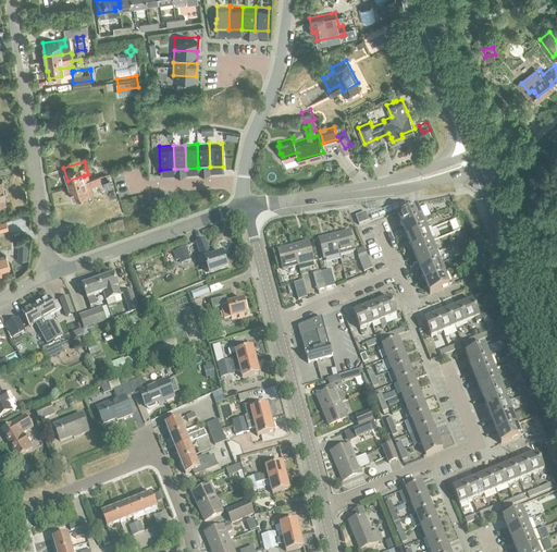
[(84,175),(67,181),(72,195),(94,188),(91,182),(100,179),(98,172),(84,176),(84,175)]
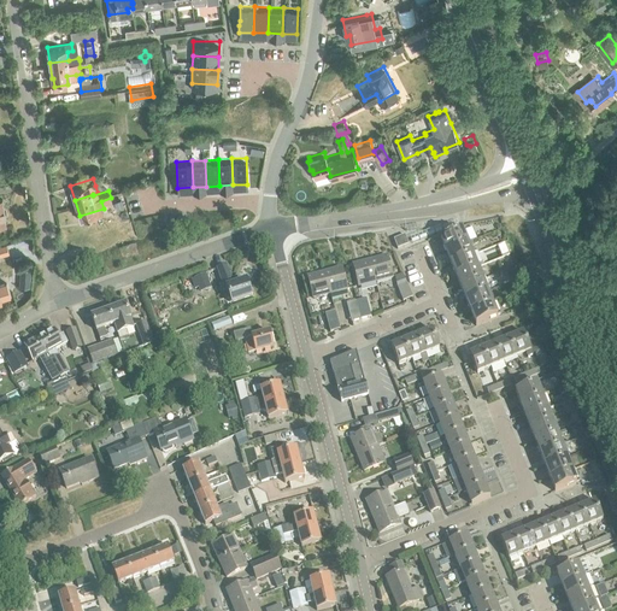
[(462,225),(440,235),(444,246),(466,238),(476,233),(471,222),(462,225)]
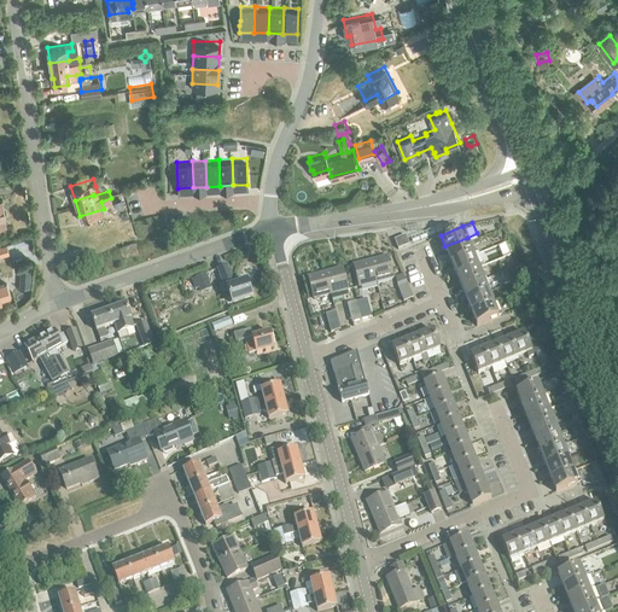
[(404,231),(394,235),(397,245),(408,240),(404,231)]
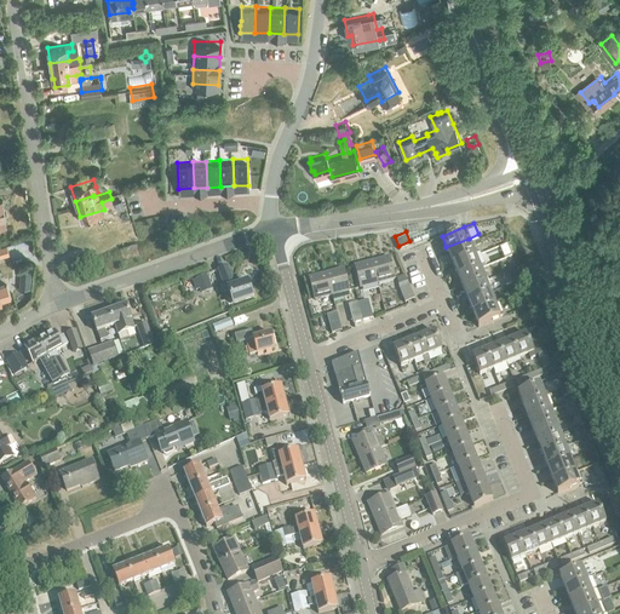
[(446,247),(452,259),(474,251),(469,239),(446,247)]
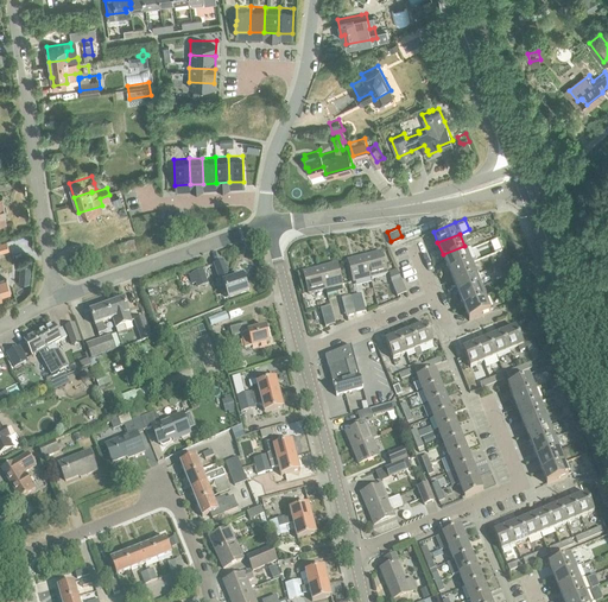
[(443,254),(448,267),(469,258),(464,246),(443,254)]
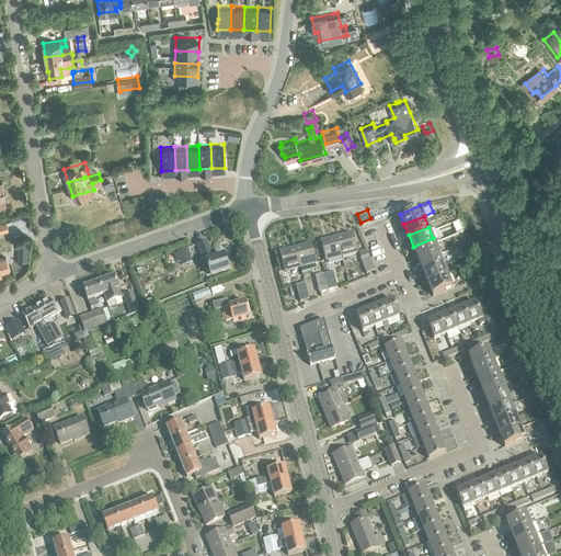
[(351,228),(335,233),(341,252),(356,249),(351,228)]
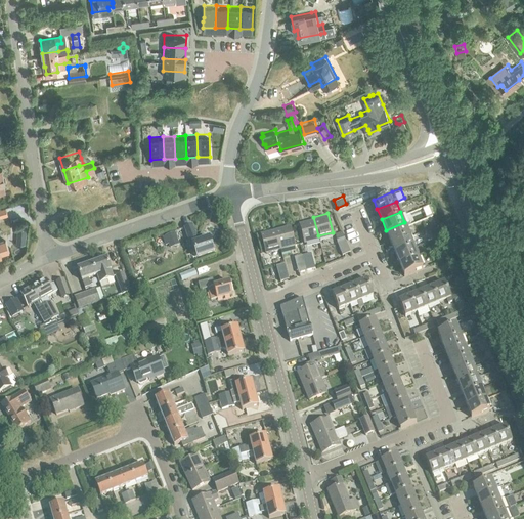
[(318,235),(313,217),(299,221),(304,240),(318,235)]
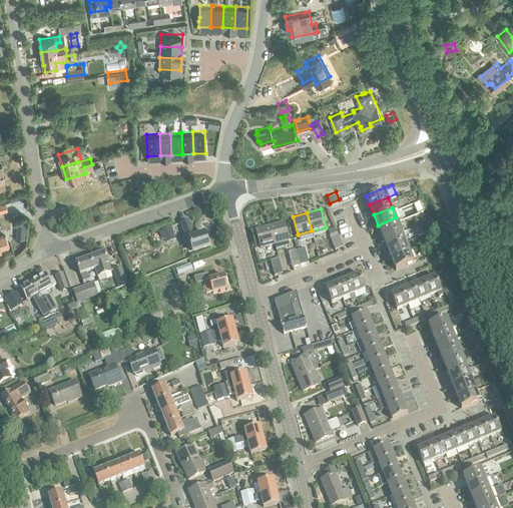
[(181,219),(188,241),(189,240),(192,248),(208,243),(203,229),(193,233),(187,217),(181,219)]
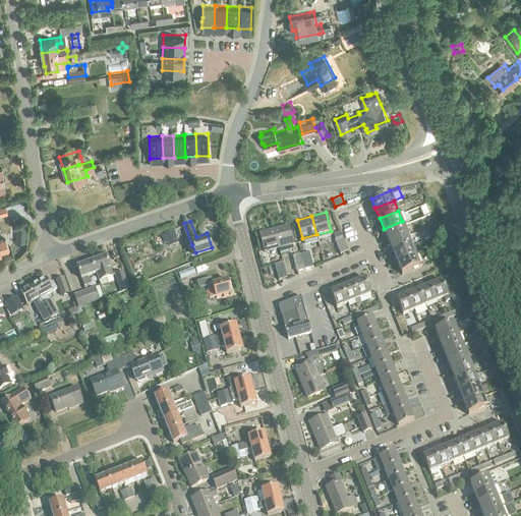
[(384,229),(388,239),(406,231),(402,221),(384,229)]
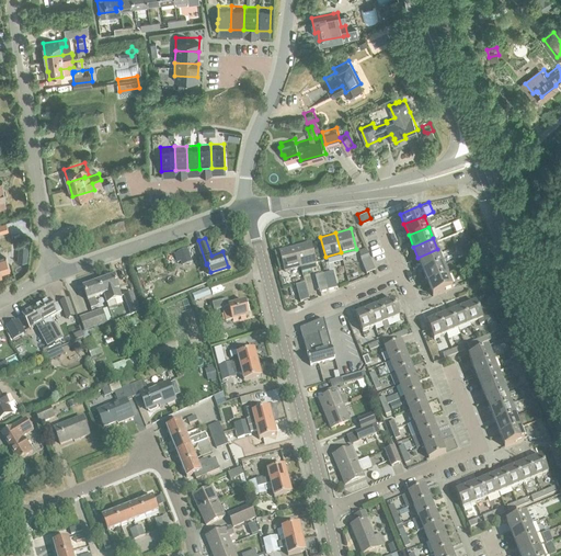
[(309,239),(294,244),(299,263),(315,259),(309,239)]
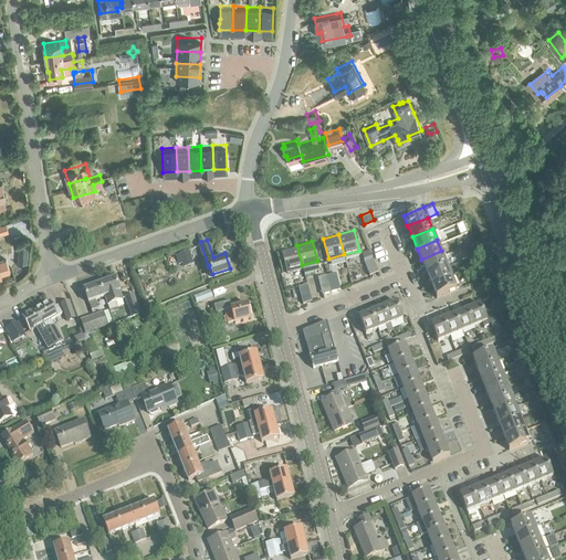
[(465,246),(468,254),(477,250),(474,243),(465,246)]
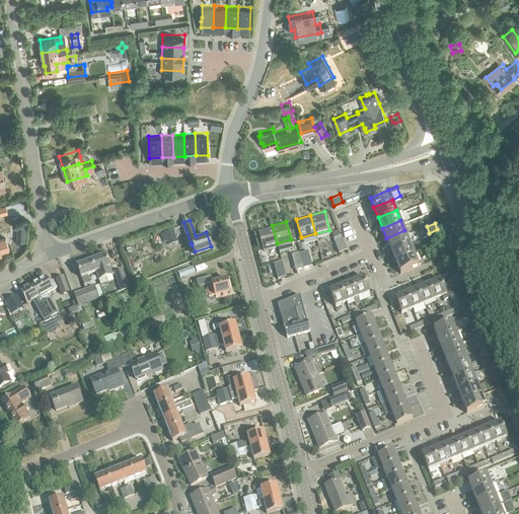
[(277,243),(272,225),(257,229),(263,247),(277,243)]
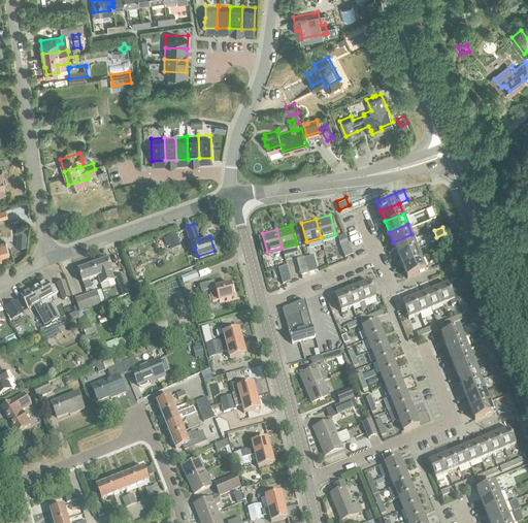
[(166,234),(164,235),(165,239),(168,237),(170,242),(178,239),(175,230),(166,233),(166,234)]
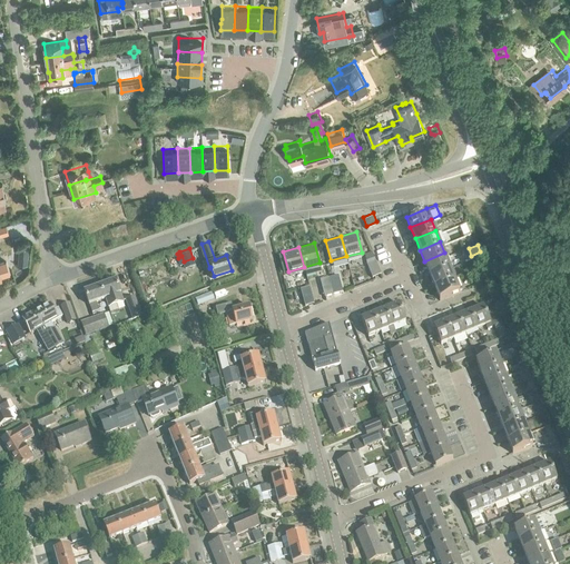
[(444,253),(424,261),(429,273),(450,265),(452,264),(448,251),(444,253)]
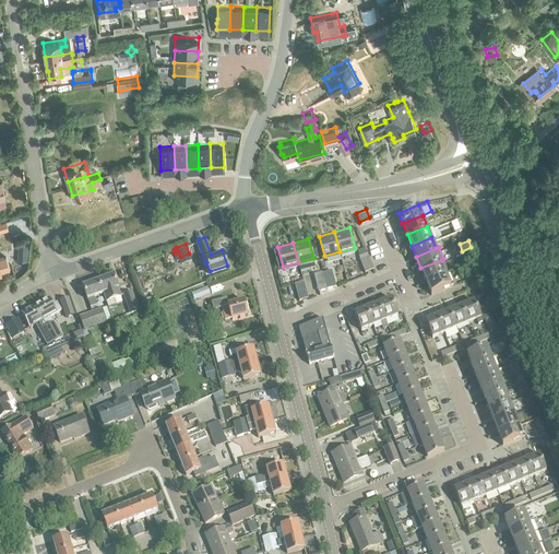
[(0,269),(1,269),(1,267),(9,264),(6,252),(0,254),(0,269)]
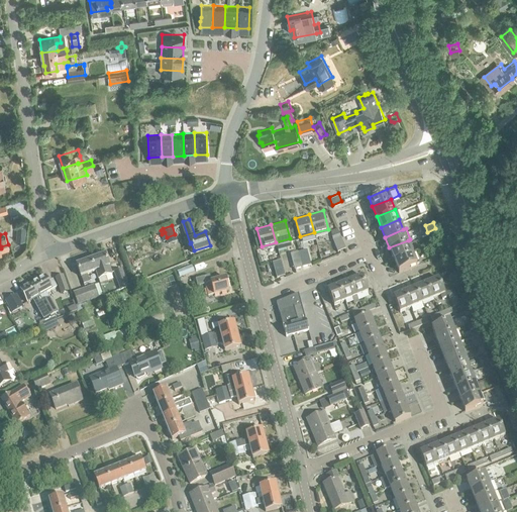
[(332,236),(337,248),(344,245),(340,233),(339,233),(332,236)]
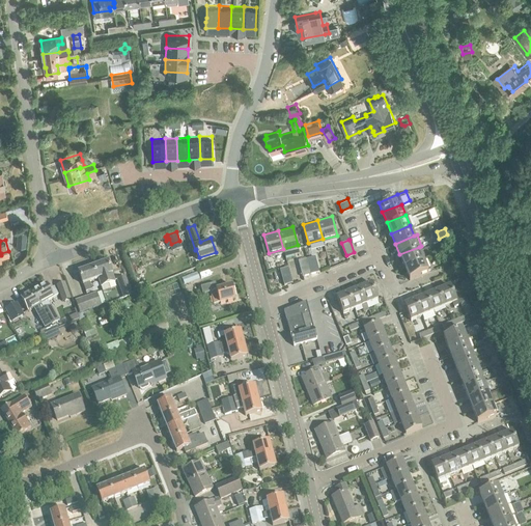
[(399,254),(403,265),(423,257),(419,247),(399,254)]
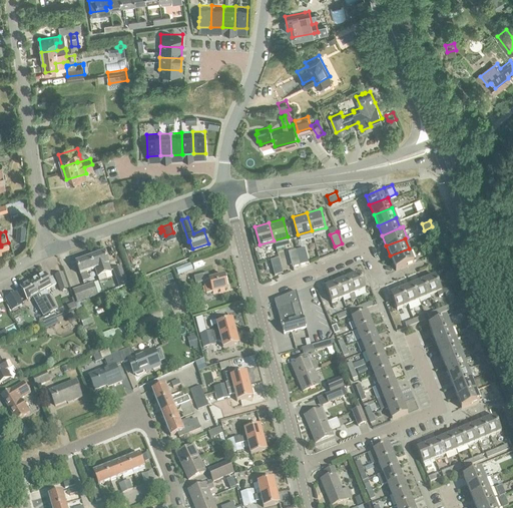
[(304,244),(296,246),(300,262),(308,260),(304,244)]
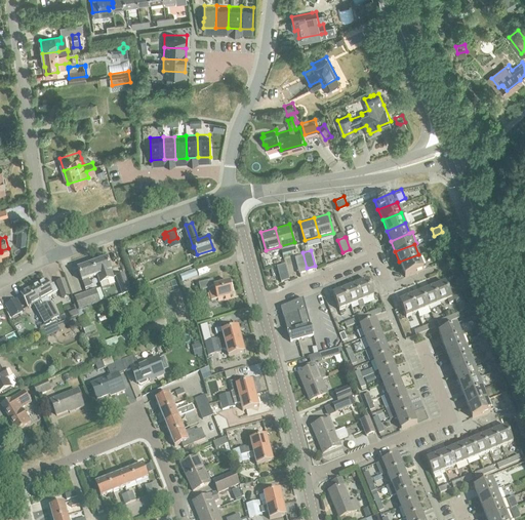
[(307,268),(303,252),(294,254),(298,270),(307,268)]
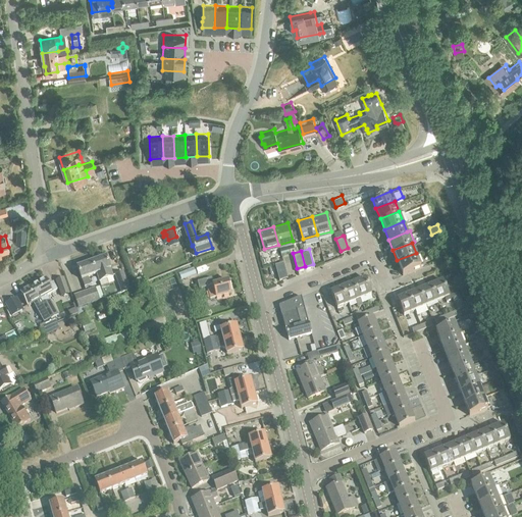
[(416,253),(397,260),(402,271),(420,264),(416,253)]
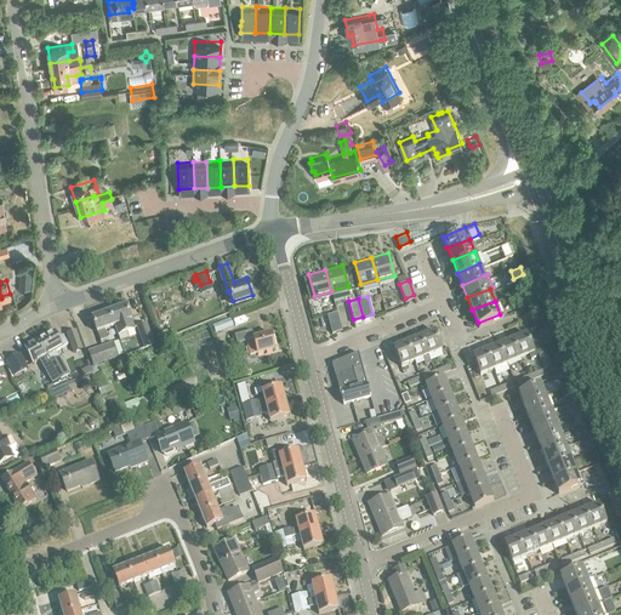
[(125,302),(108,307),(113,322),(117,331),(134,325),(125,302)]
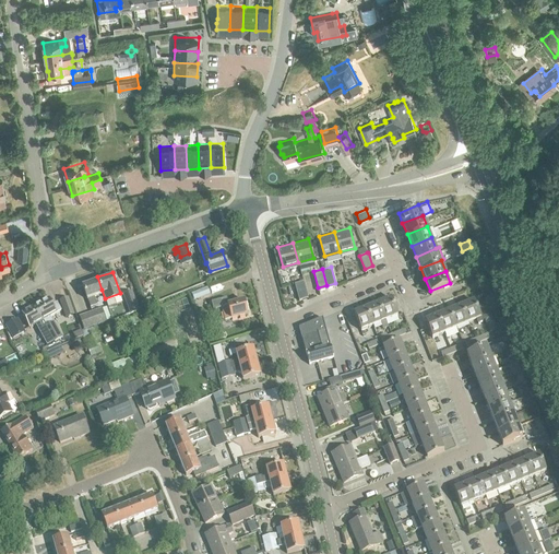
[(102,290),(97,277),(82,282),(86,295),(90,303),(96,301),(93,293),(102,290)]
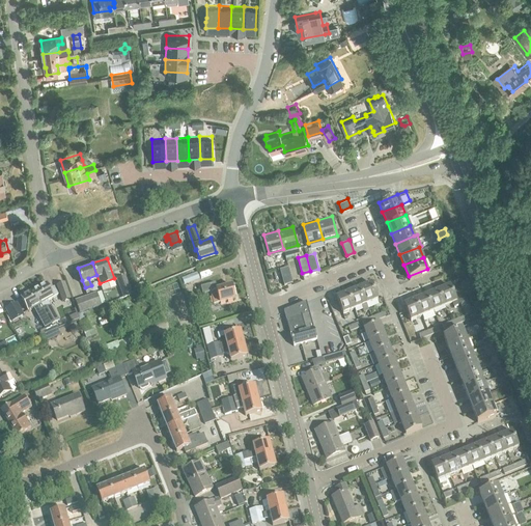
[(279,266),(283,281),(291,279),(287,264),(279,266)]
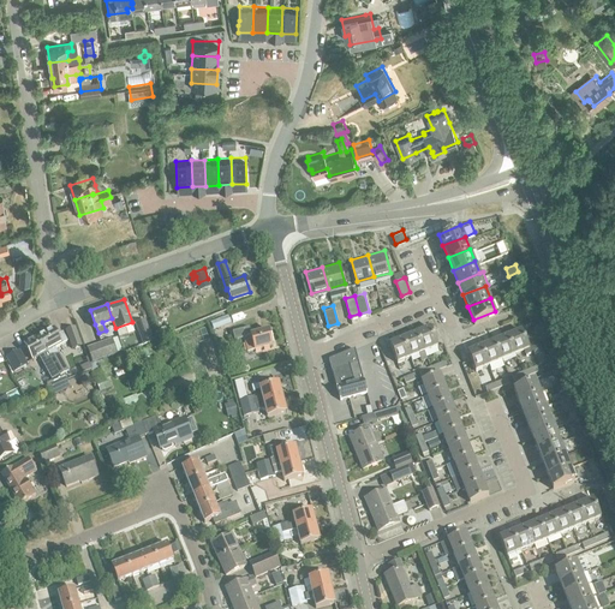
[(210,317),(214,324),(231,318),(227,310),(210,317)]
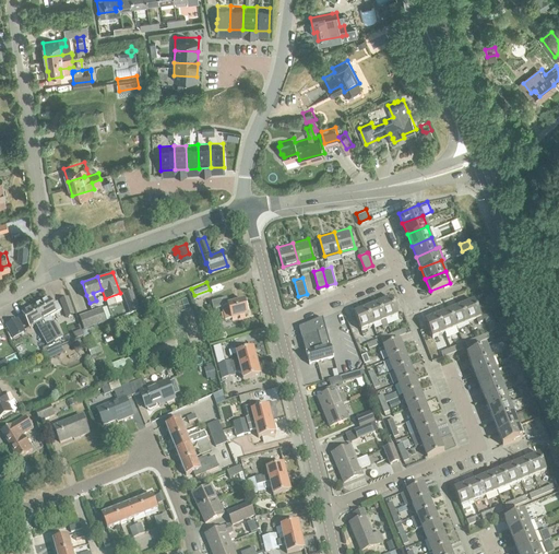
[(122,291),(130,310),(139,306),(132,287),(131,287),(122,291)]
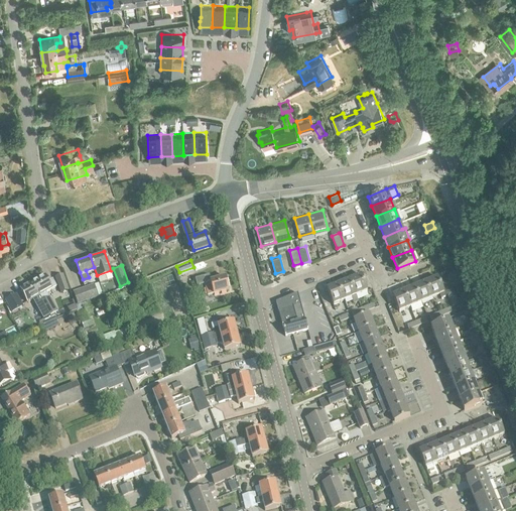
[(62,271),(55,273),(60,288),(68,286),(62,271)]
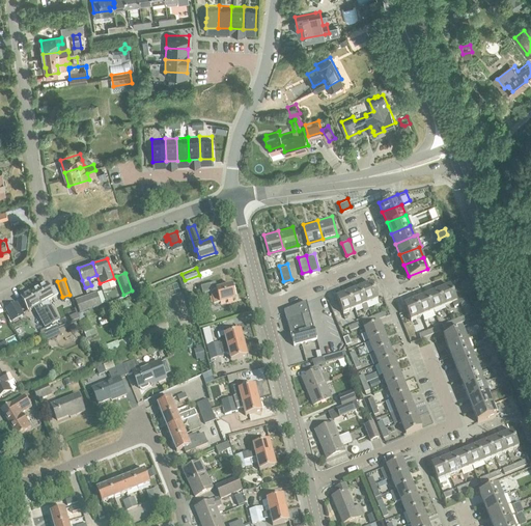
[(200,283),(202,291),(211,288),(214,301),(235,295),(232,281),(217,286),(215,279),(200,283)]
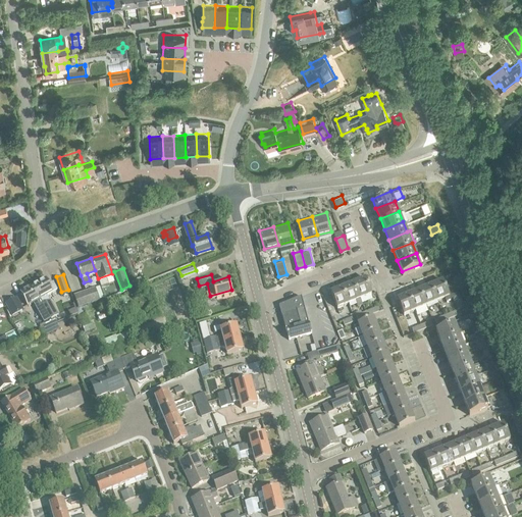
[(365,274),(354,278),(361,295),(371,291),(365,274)]
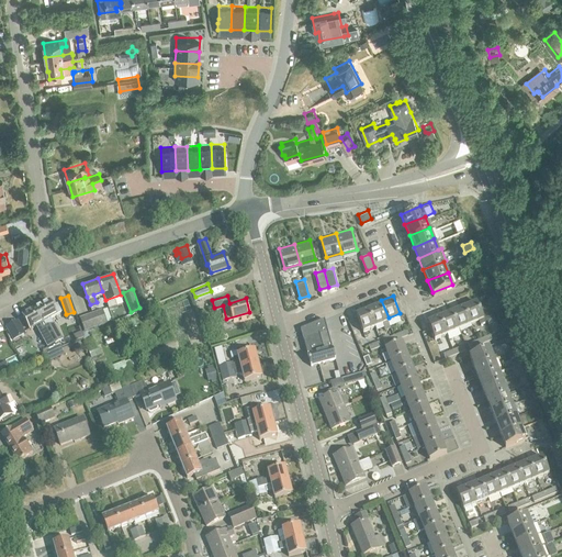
[(43,318),(43,319),(54,338),(55,340),(62,335),(53,320),(49,314),(60,308),(56,300),(52,303),(48,297),(35,304),(43,318)]
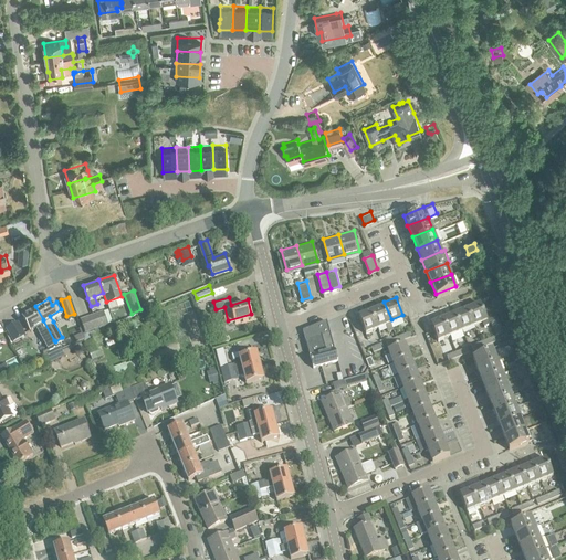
[(495,317),(489,302),(482,305),(480,299),(467,305),(474,321),(480,319),(482,325),(486,323),(486,321),(495,317)]
